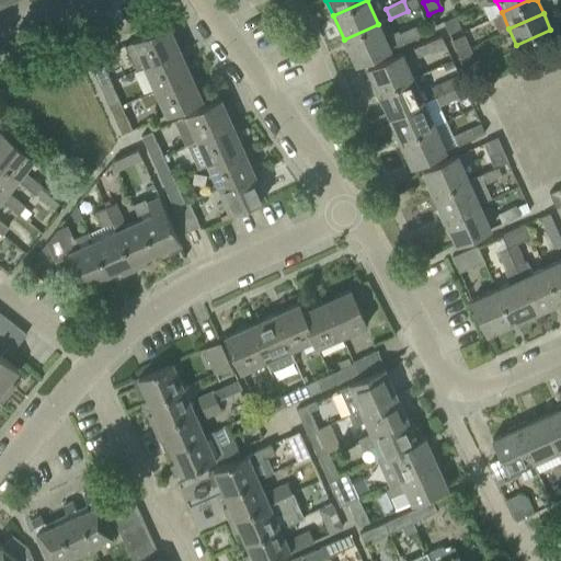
[(443,22),(448,34),(460,29),(455,16),(443,22)]
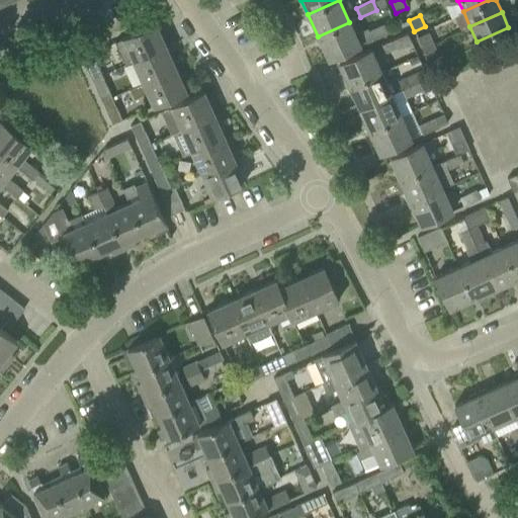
[(349,22),(318,36),(328,60),(346,51),(360,45),(386,32),(382,24),(368,30),(367,28),(355,33),(349,22)]
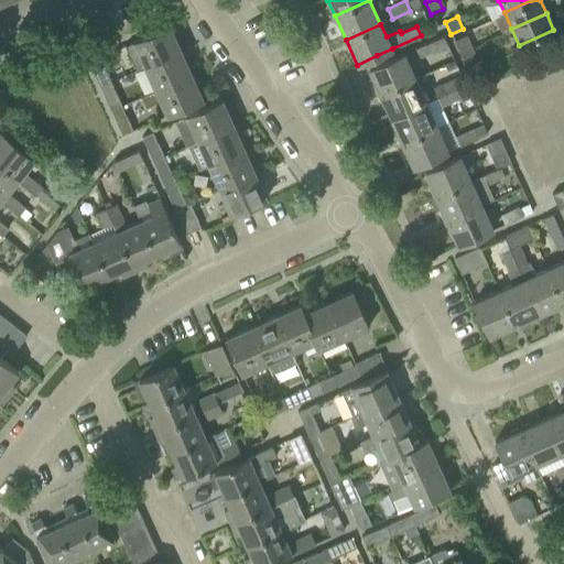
[(132,42),(143,67),(181,51),(170,25),(132,42)]
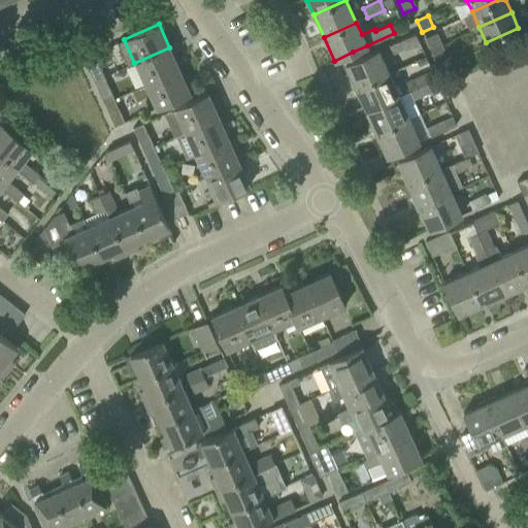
[(425,38),(429,50),(441,44),(436,33),(425,38)]
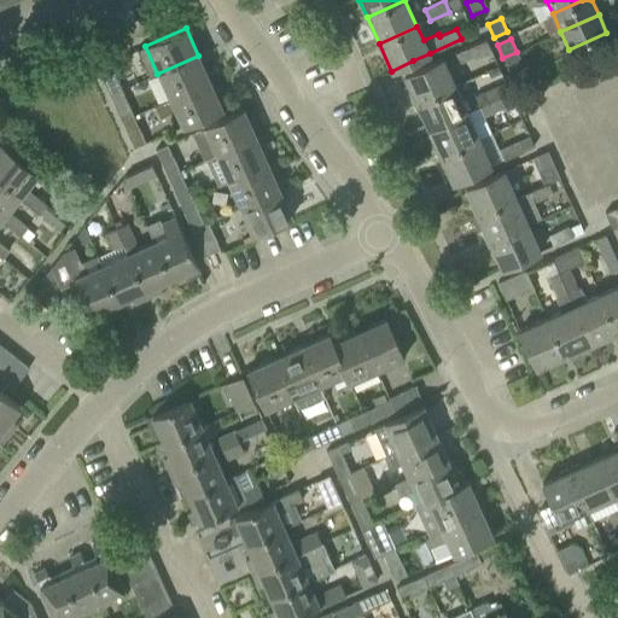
[(455,53),(460,64),(479,56),(481,59),(491,54),(485,40),(455,53)]
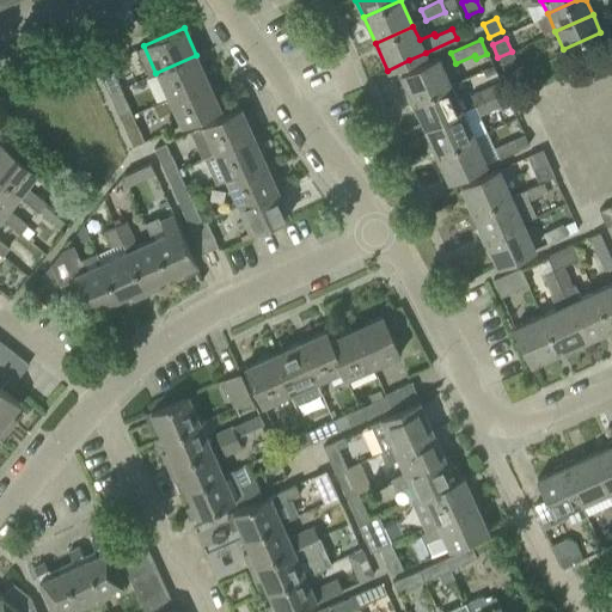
[(512,51),(497,57),(503,72),(518,65),(512,51)]
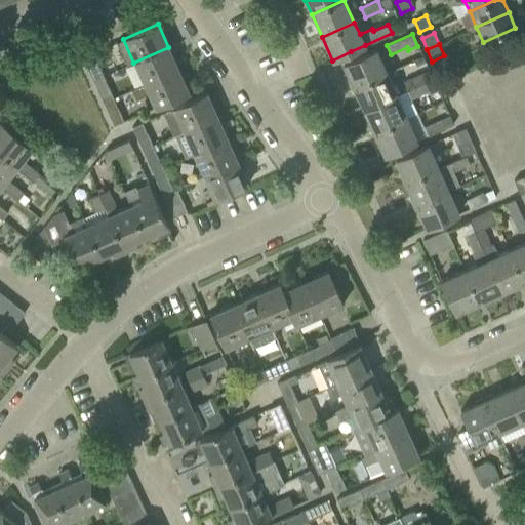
[(133,63),(144,85),(178,69),(168,47),(133,63)]
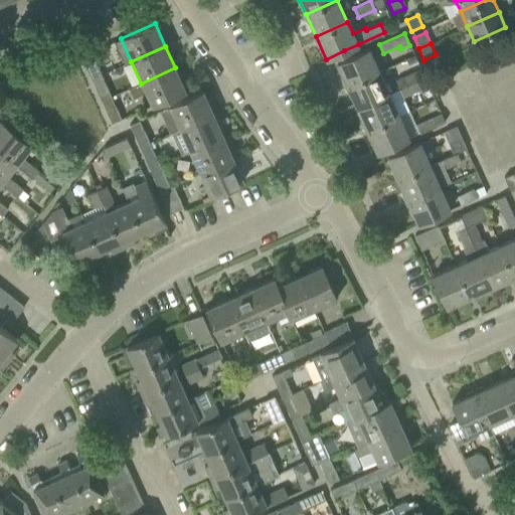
[(336,63),(347,86),(378,71),(368,49),(336,63)]
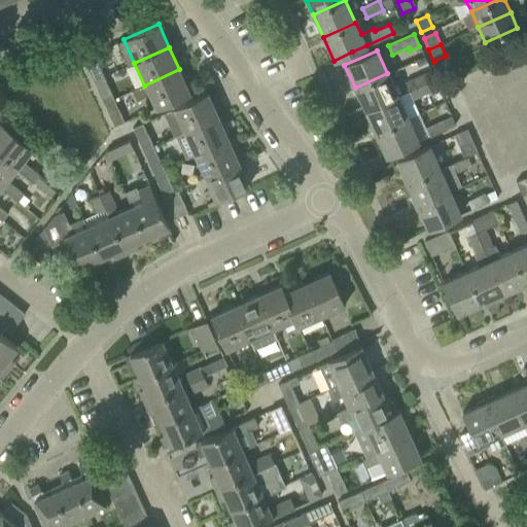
[(82,59),(93,81),(103,76),(93,54),(82,59)]
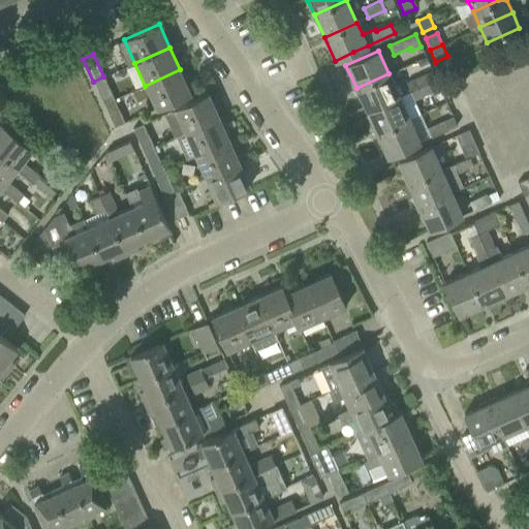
[(180,69),(145,86),(131,92),(136,102),(150,96),(155,109),(172,101),(190,93),(180,69)]
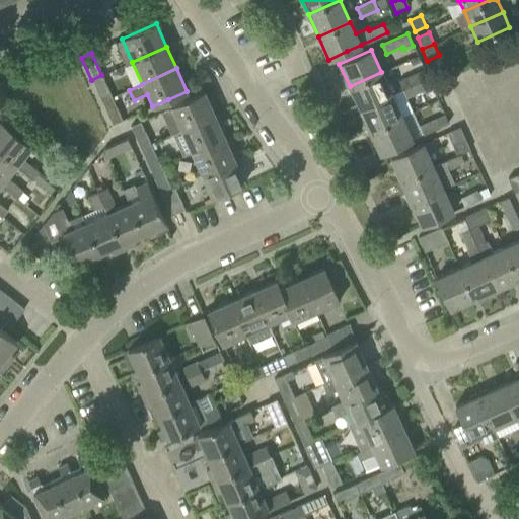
[(350,86),(359,108),(391,94),(381,72),(350,86)]
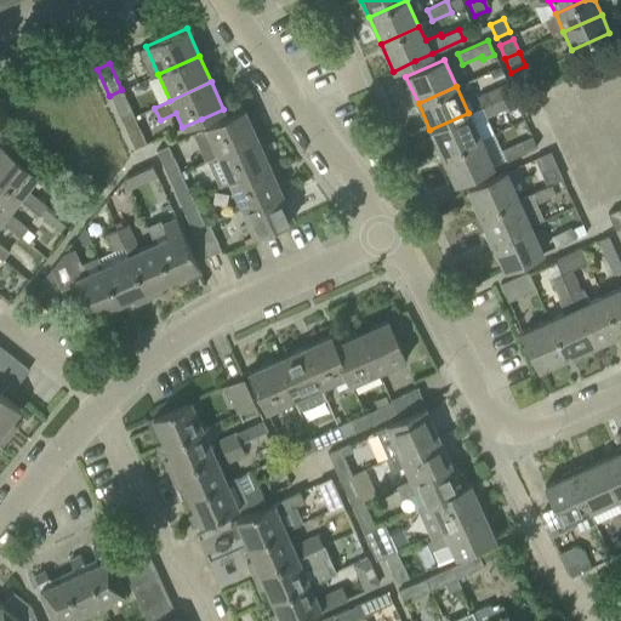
[(477,97),(482,107),(501,98),(496,89),(477,97)]
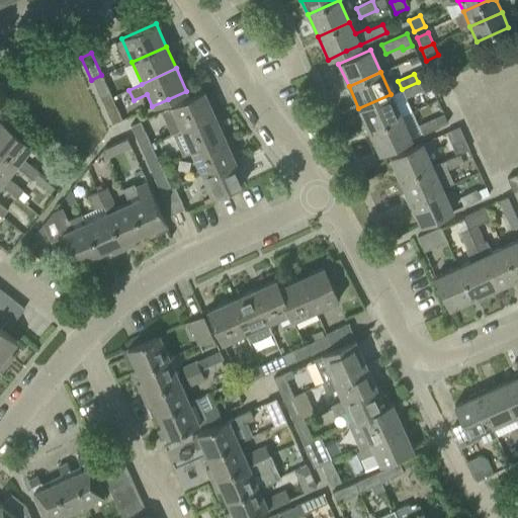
[(91,80),(101,102),(111,97),(101,75),(91,80)]
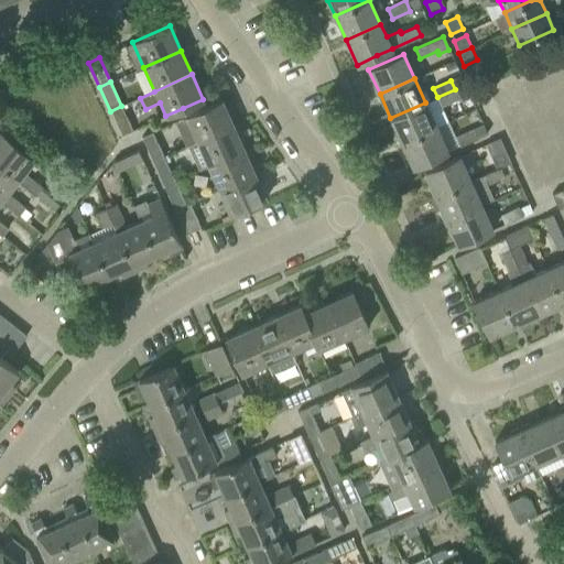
[(469,95),(465,85),(455,89),(437,97),(442,107),(469,95)]
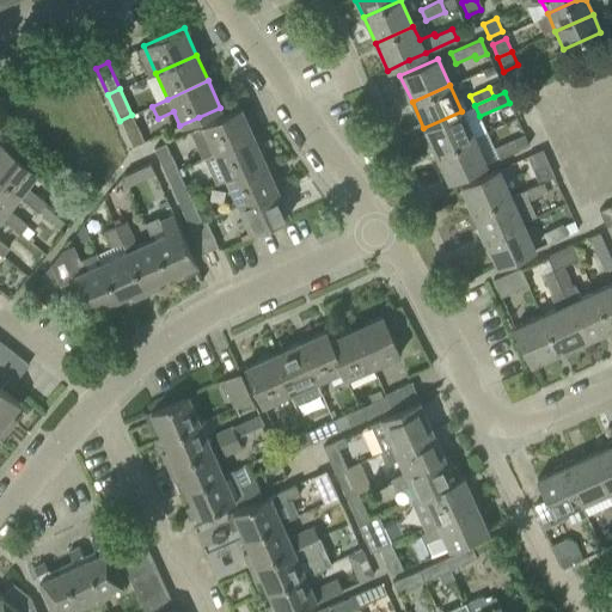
[(201,127),(213,153),(254,135),(242,109),(201,127)]
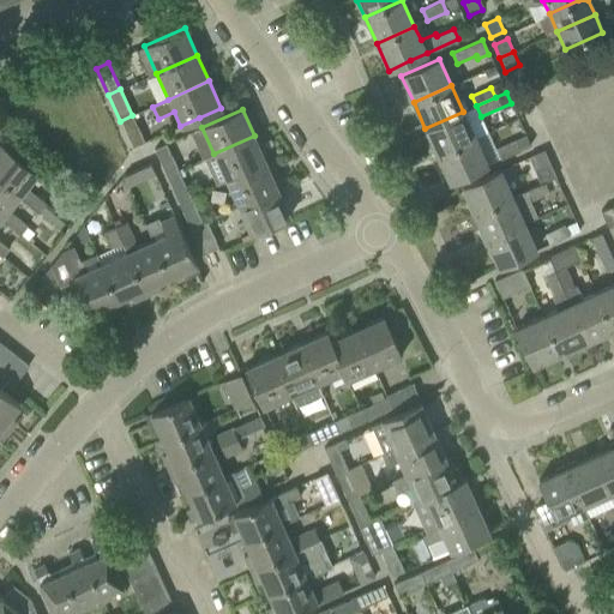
[(425,128),(437,155),(475,138),(463,112),(425,128)]
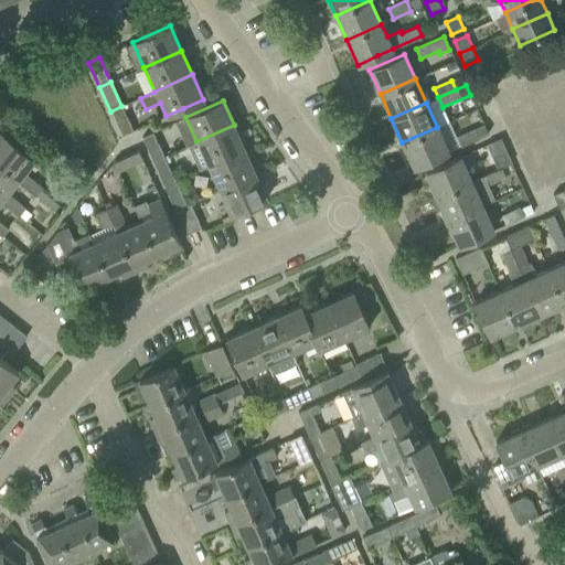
[(121,106),(110,112),(123,136),(132,131),(121,106)]
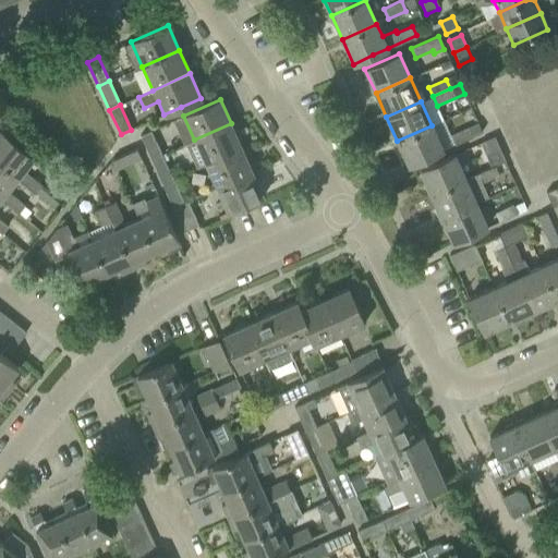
[(194,140),(205,164),(242,147),(231,123),(194,140)]
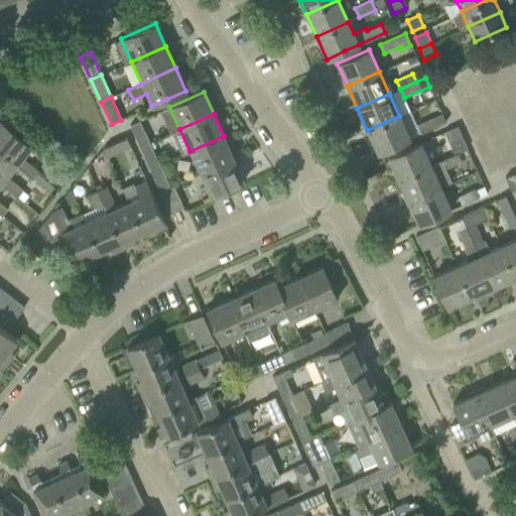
[(416,125),(420,134),(445,123),(441,114),(416,125)]
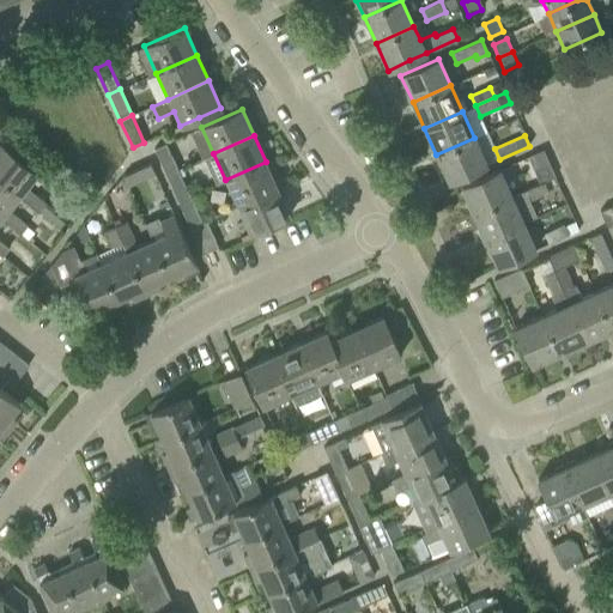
[(474,138),(436,155),(448,182),(486,164),(474,138)]
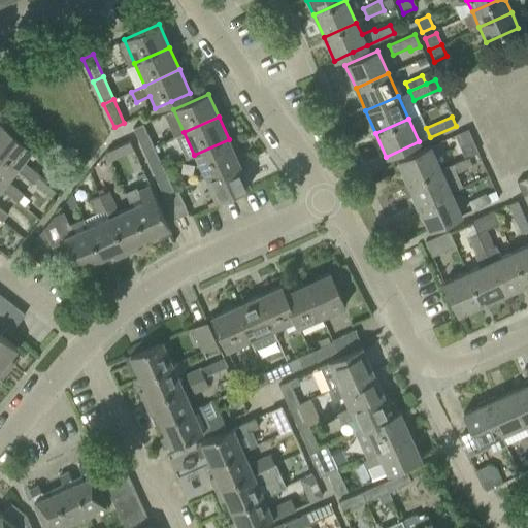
[(0,156),(15,169),(32,183),(38,175),(22,162),(33,149),(0,123),(0,156)]
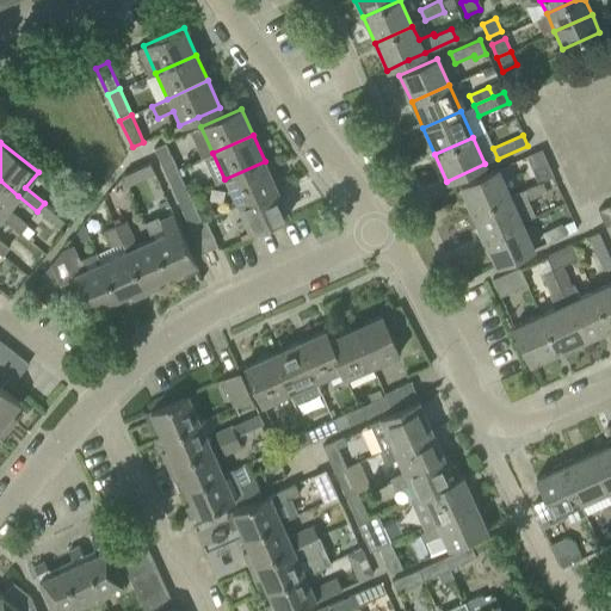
[(154,147),(166,174),(178,170),(166,142),(154,147)]
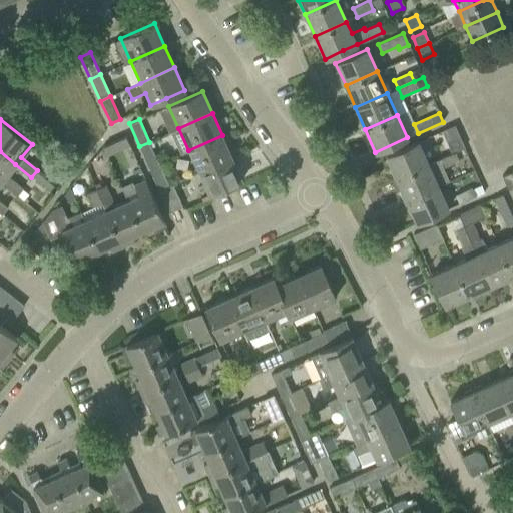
[(449,139),(454,152),(463,148),(453,126),(445,130),(449,139)]
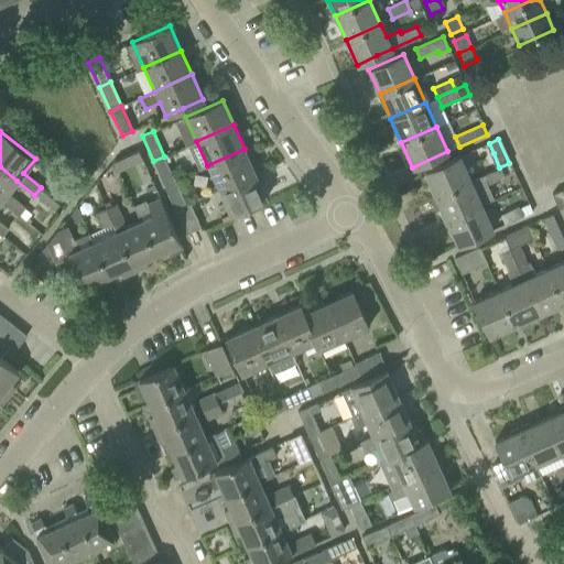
[(207,165),(218,190),(256,173),(245,149),(207,165)]
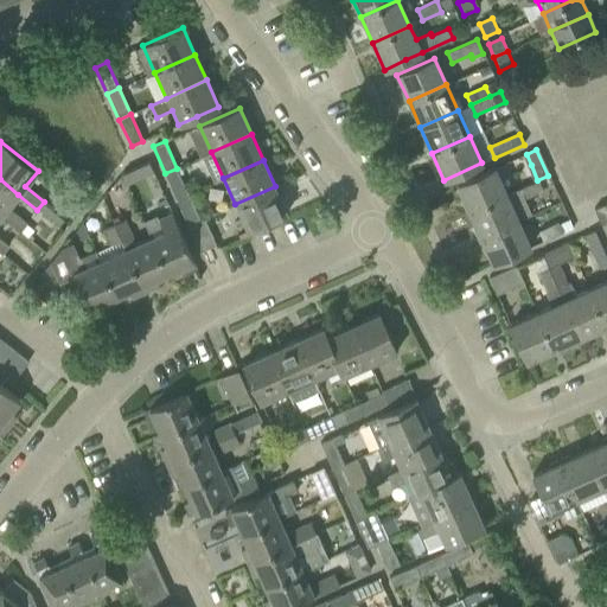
[(122,174),(127,185),(154,173),(149,161),(122,174)]
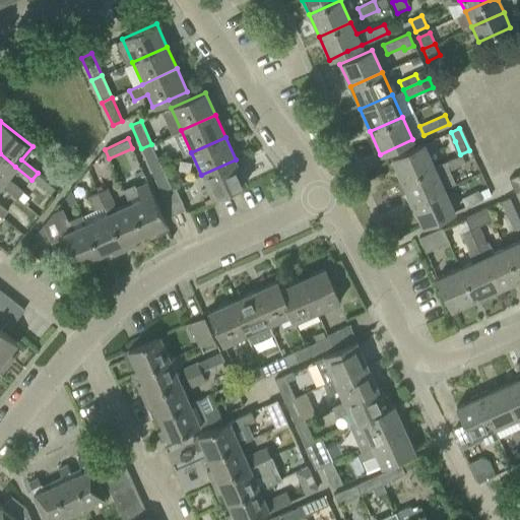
[(141,148),(151,171),(160,167),(151,144),(141,148)]
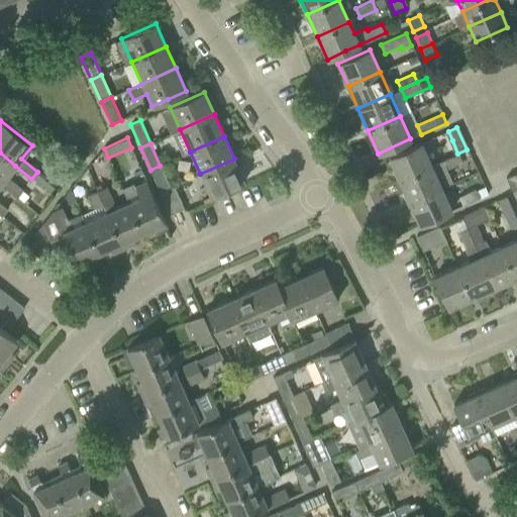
[(389,158),(399,180),(430,166),(420,143),(389,158)]
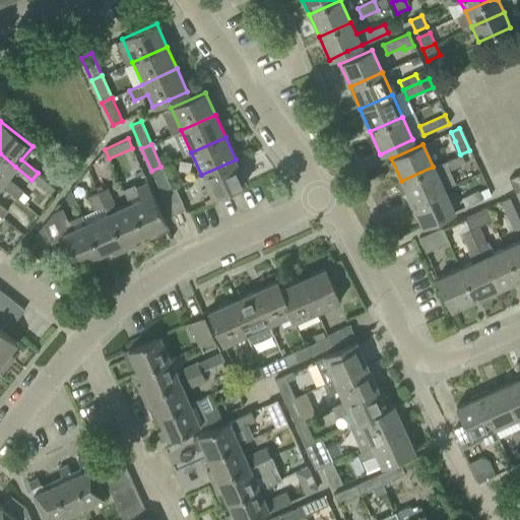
[(0,185),(1,186),(1,185),(17,198),(22,192),(6,179),(15,167),(0,153),(0,185)]
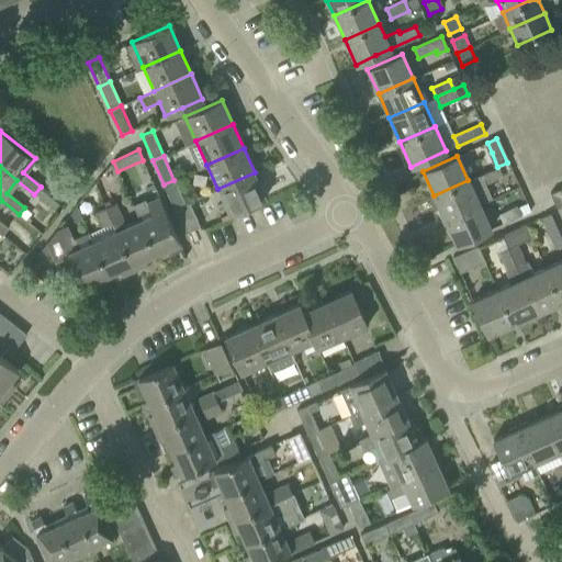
[(434,195),(445,220),(479,204),(492,199),(486,184),(503,177),(498,167),(480,176),(468,180),(434,195)]
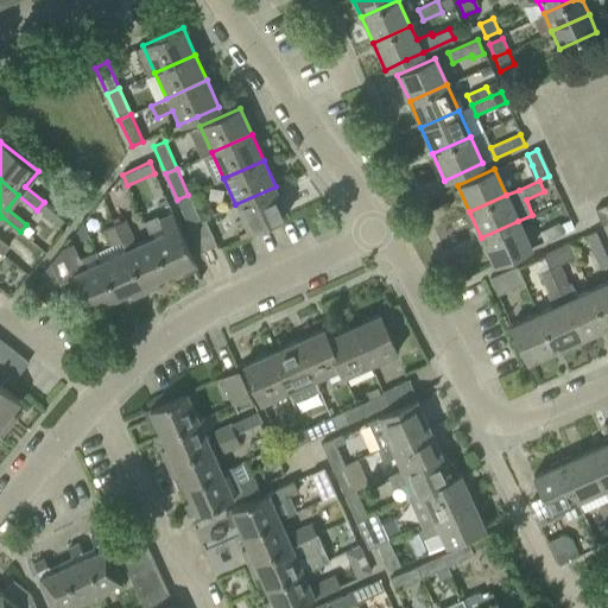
[(276,187),(235,204),(247,232),(287,213),(276,187)]
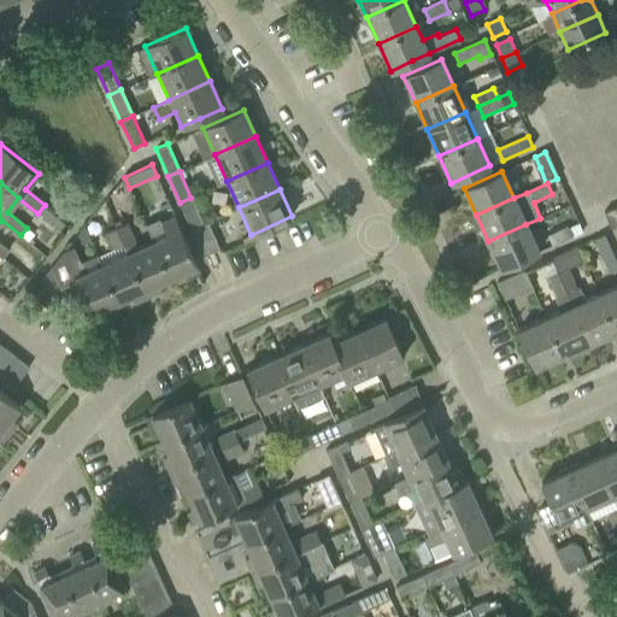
[(180,203),(191,229),(203,223),(191,198),(180,203)]
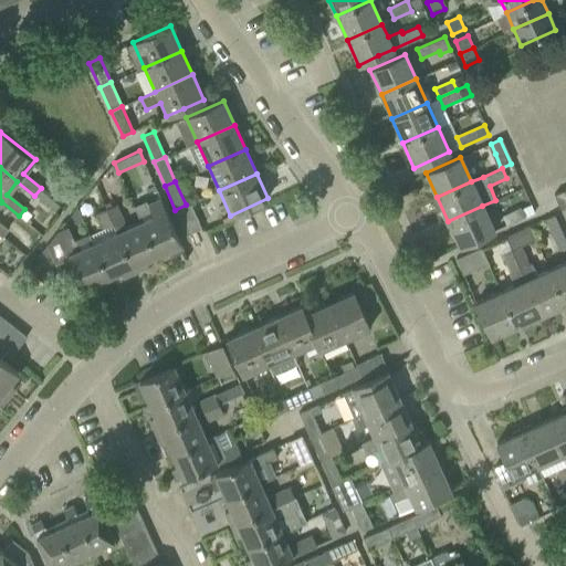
[(565,189),(553,195),(565,223),(565,189)]
